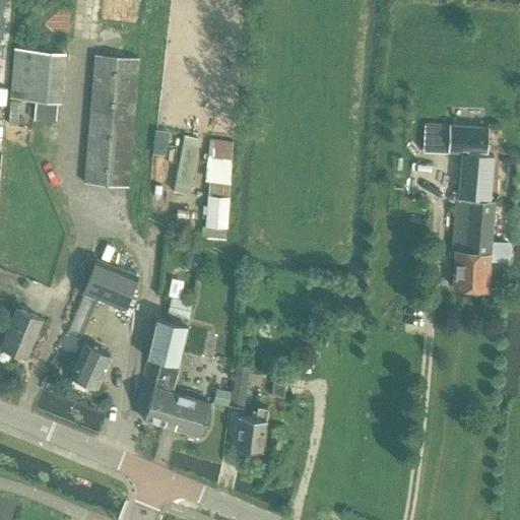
[(14,48),(10,98),(39,100),(59,102),(63,51),(14,48)]
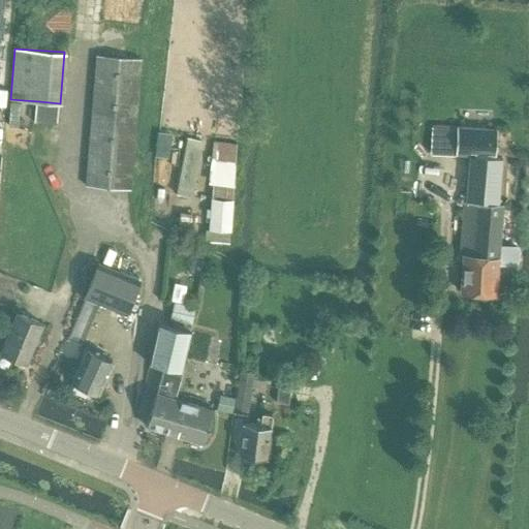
[(86,186),(128,189),(138,59),(97,55),(86,186)]
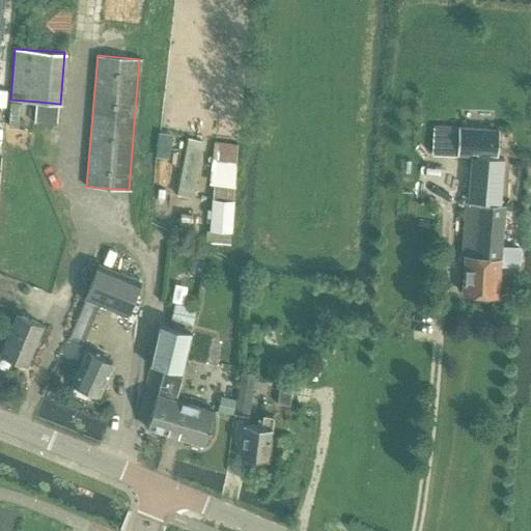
[(460,294),(496,297),(499,267),(515,268),(516,248),(500,247),(504,206),(498,206),(502,157),(494,157),(496,130),(458,128),(458,131),(434,129),(431,155),(473,156),(469,204),(467,204),(460,256),(464,256),(460,294)]
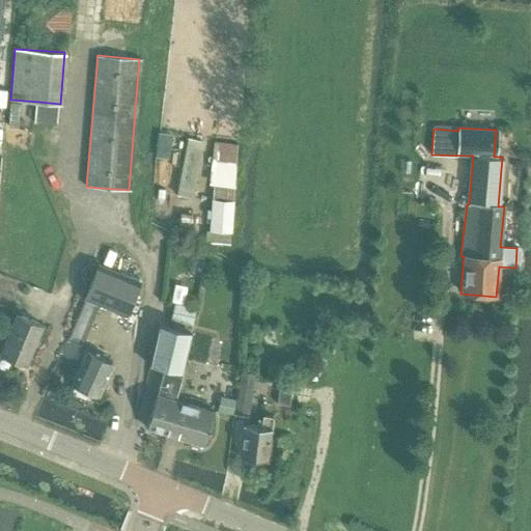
[(176,196),(193,198),(203,141),(187,138),(176,196)]
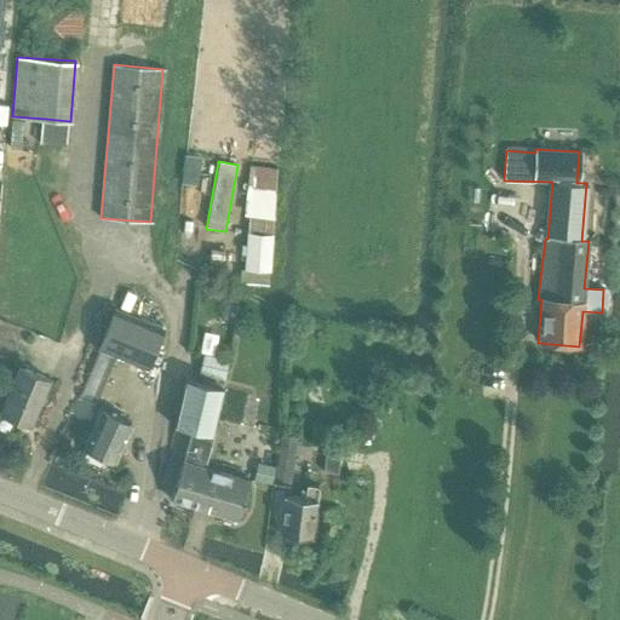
[(244,214),(271,218),(277,168),(250,166),(244,214)]
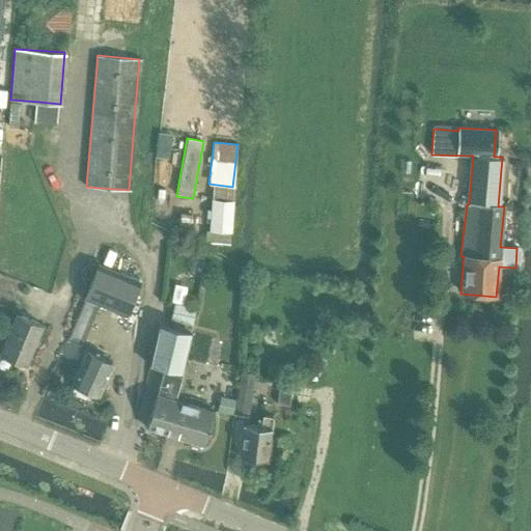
[(177,232),(188,233),(191,215),(180,213),(177,232)]
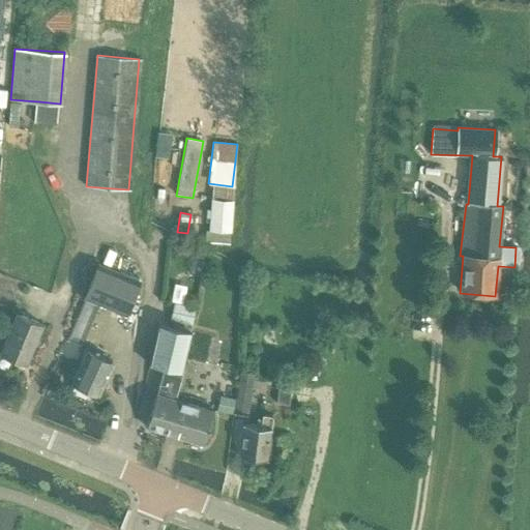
[(204,242),(229,244),(230,232),(205,230),(204,242)]
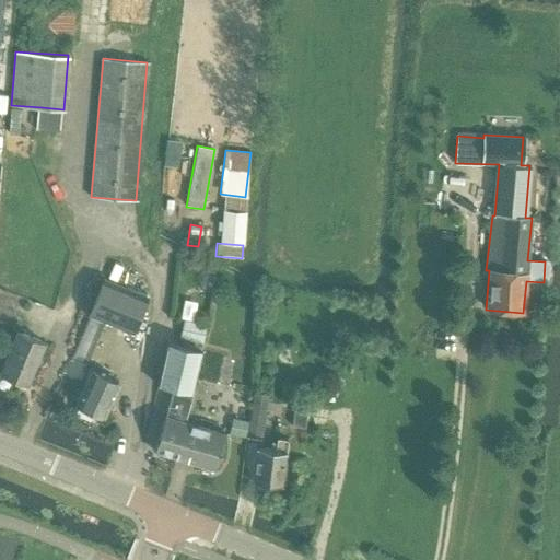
[(103,279),(88,315),(89,315),(103,322),(132,334),(148,296),(103,279)]
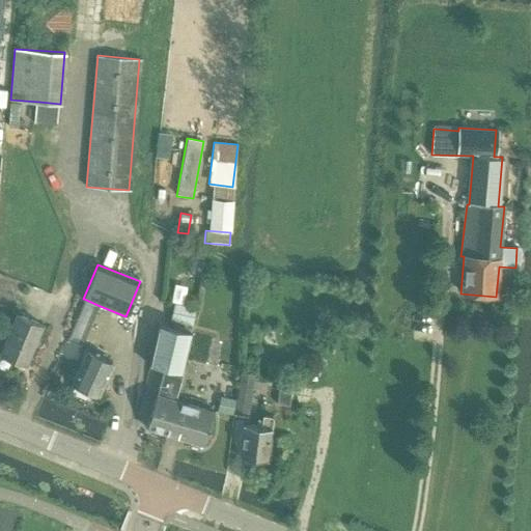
[(228,277),(239,281),(243,271),(232,267),(228,277)]
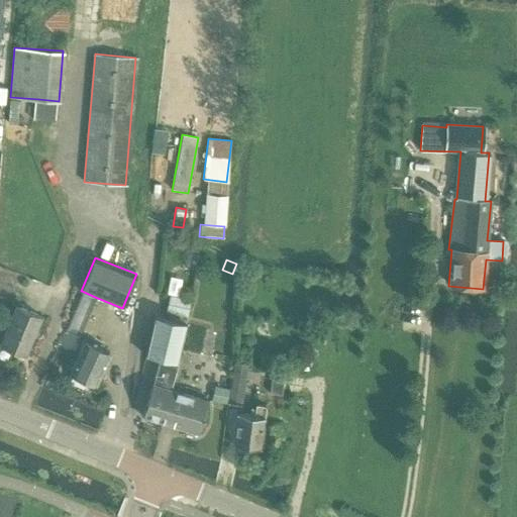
[(164,312),(186,316),(189,302),(168,297),(164,312)]
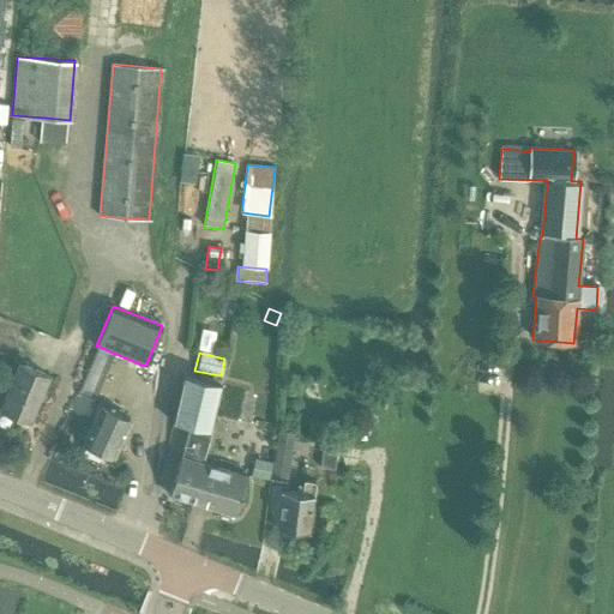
[(0,408),(0,410),(30,423),(48,377),(18,365),(0,408)]
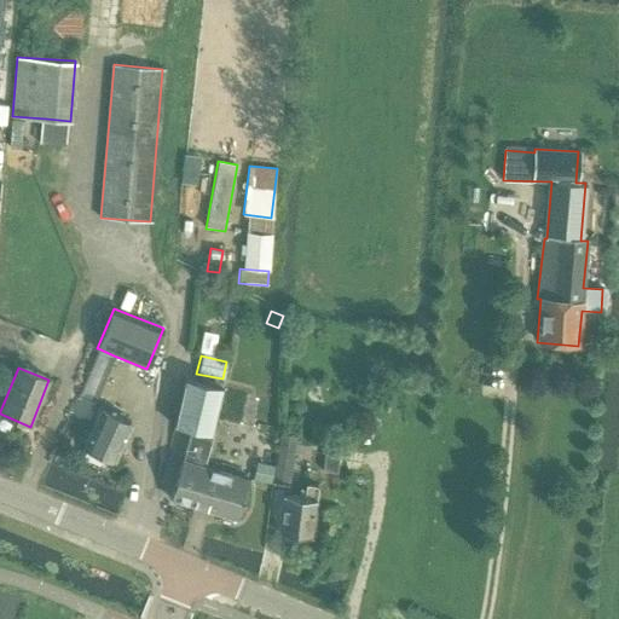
[(261,385),(273,386),(275,375),(262,374),(261,385)]
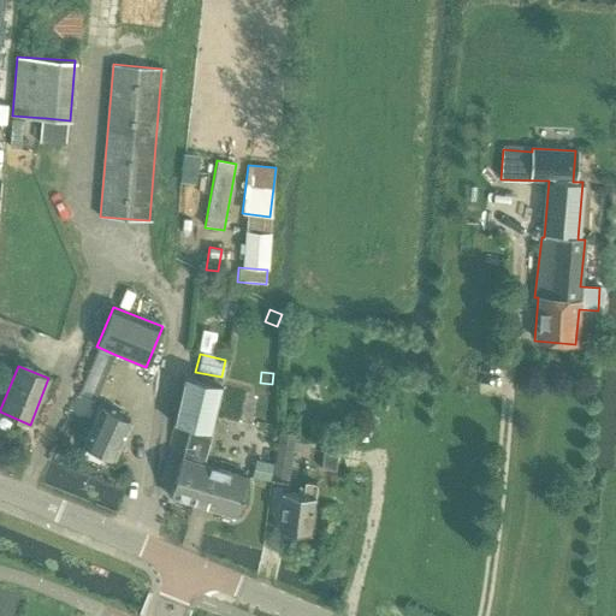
[(170,496),(190,502),(202,463),(203,463),(209,439),(220,385),(182,377),(173,425),(190,427),(170,496)]
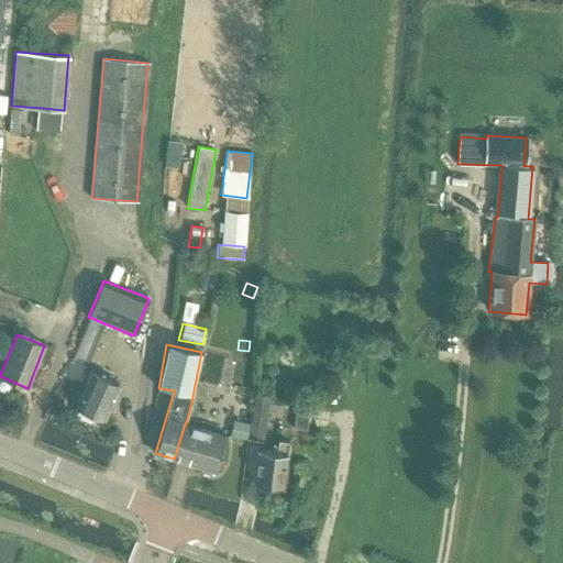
[(91,372),(76,407),(103,418),(119,384),(112,381),(98,375),(91,372)]
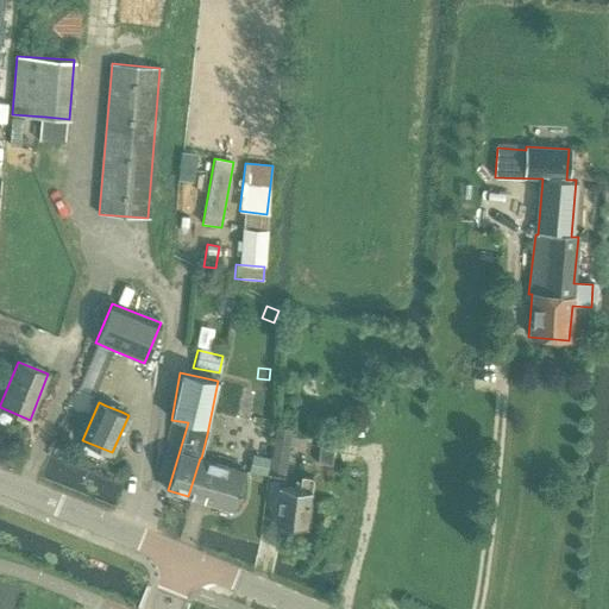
[(275,427),(268,477),(283,479),(292,429),(275,427)]
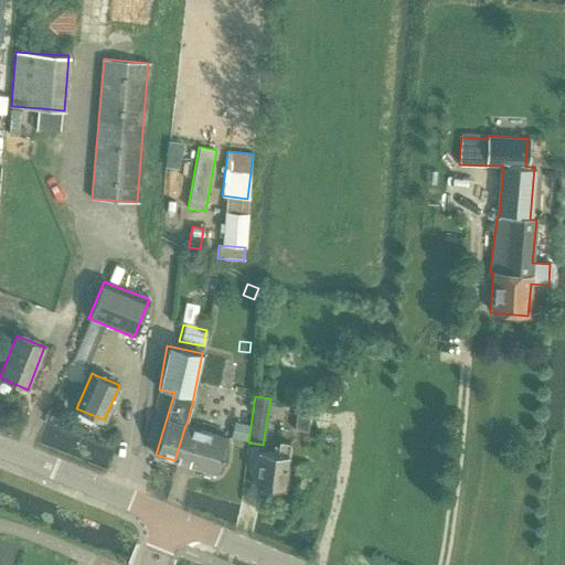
[(298,406),(295,432),(307,434),(311,408),(298,406)]
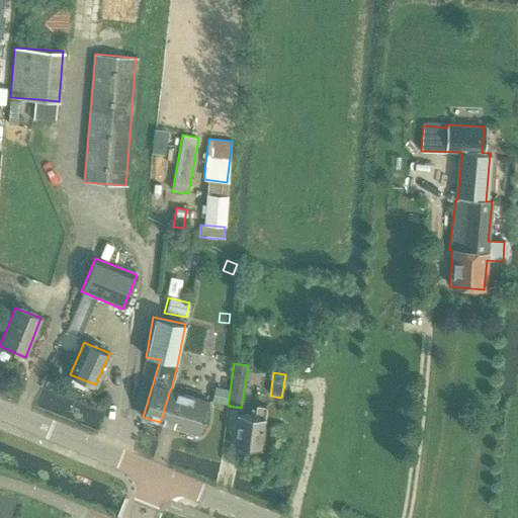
[(216,387),(212,401),(226,404),(229,391),(216,387)]
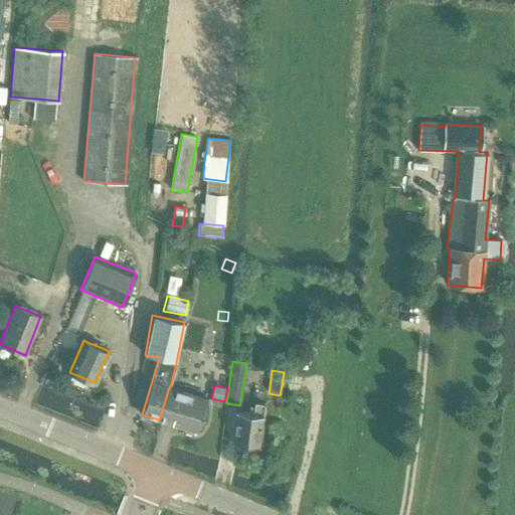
[(169,387),(159,419),(184,427),(185,431),(191,433),(194,431),(197,432),(207,398),(170,387),(169,387)]
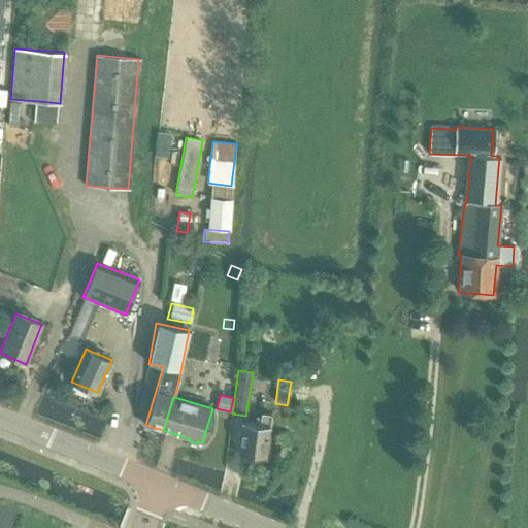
[(242,422),(238,454),(241,455),(243,458),(251,459),(253,456),(264,458),(268,426),(270,415),(260,414),(258,424),(242,422)]
